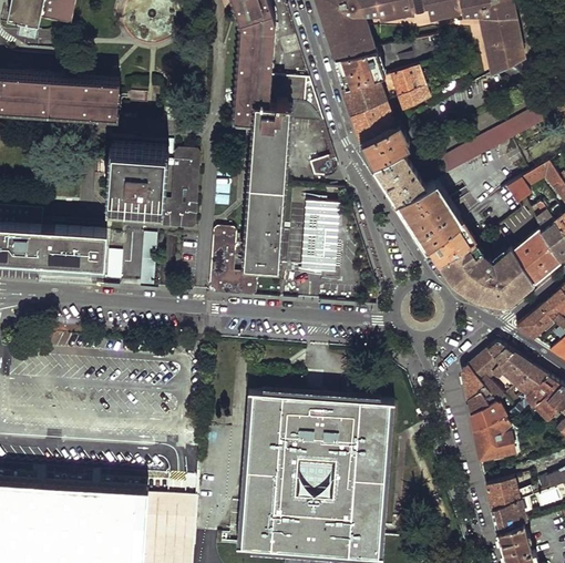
[(9,0),(7,12),(38,19),(39,13),(68,21),(71,0),(9,0)]
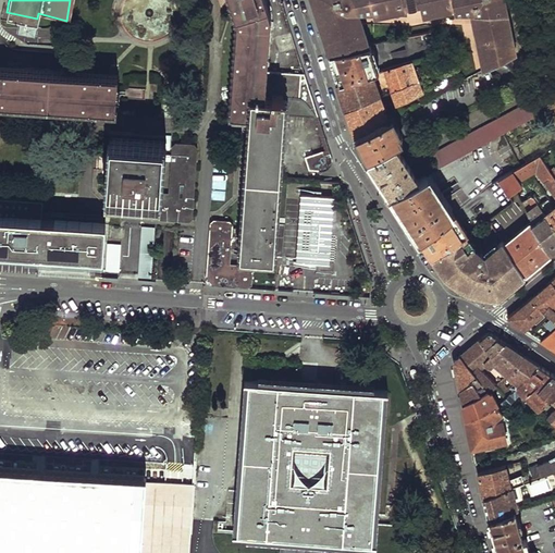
[(264,97),(266,74),(269,19),(262,0),(229,0),(236,24),(231,113),(247,114),(248,96),(264,97)]
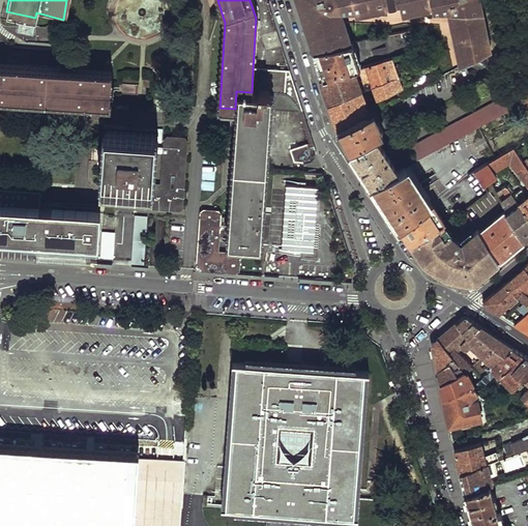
[(294,0),(301,21),(313,53),(349,46),(343,26),(340,26),(336,15),(368,15),(382,11),(382,7),(385,7),(386,10),(393,8),(393,5),(397,5),(399,15),(429,11),(430,15),(446,16),(449,16),(451,27),(448,28),(458,69),(463,67),(486,55),(485,49),(488,48),(480,13),(477,13),(475,7),(478,7),(476,0),(294,0)]
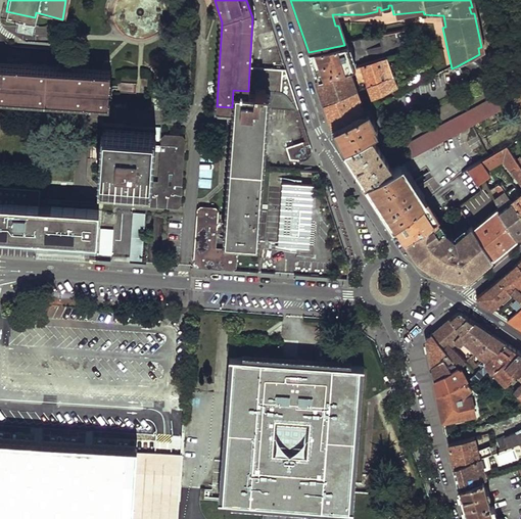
[(406,33),(344,45),(309,52),(315,71),(318,82),(347,72),(358,68),(384,60),(412,52),(406,33)]
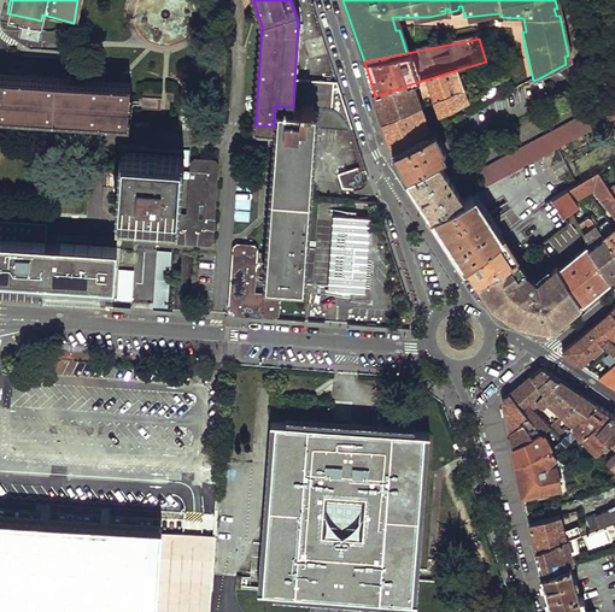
[(454,71),(422,81),(431,106),(463,94),(454,71)]
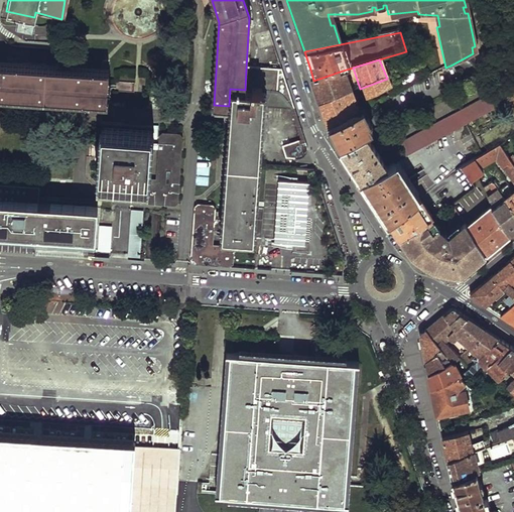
[(0,95),(105,103),(107,74),(0,65),(0,95)]
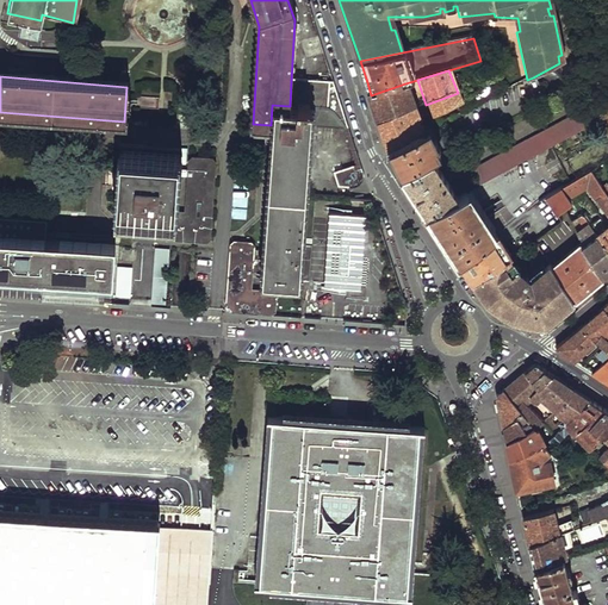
[(527,80),(491,98),(477,106),(444,123),(456,132),(454,139),(458,149),(553,101),(546,86),(543,83),(540,85),(539,89),(533,78),(527,80)]
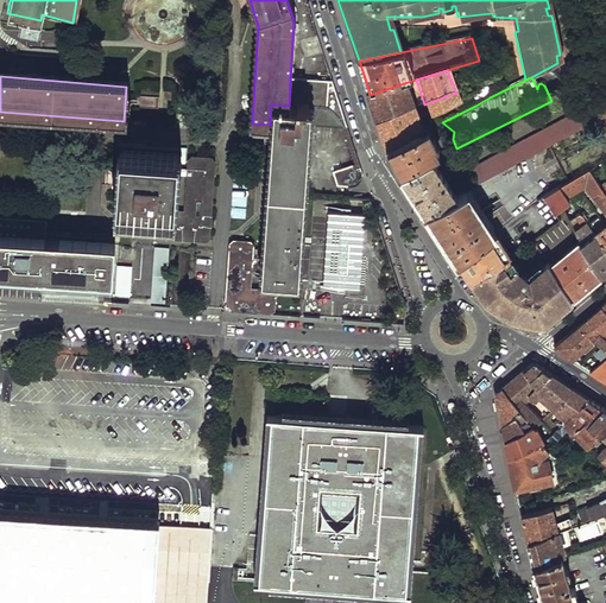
[(308,107),(307,127),(345,131),(330,83),(290,81),(289,106),(308,107)]
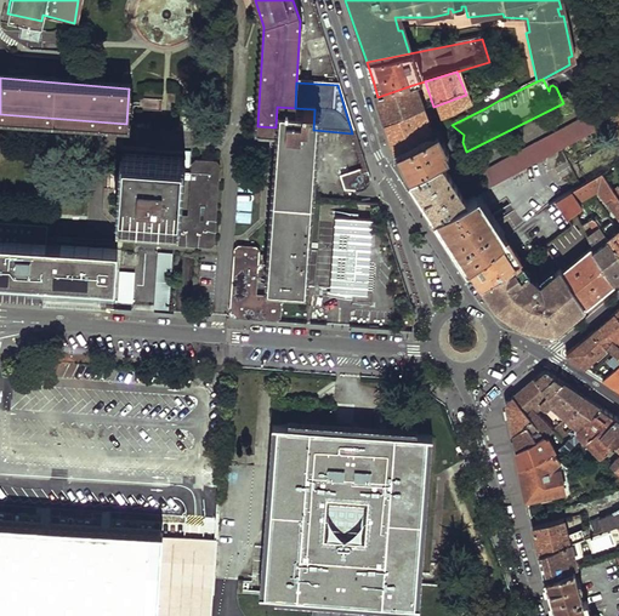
[(378,113),(382,126),(421,112),(413,85),(378,97),(373,98),(378,113)]
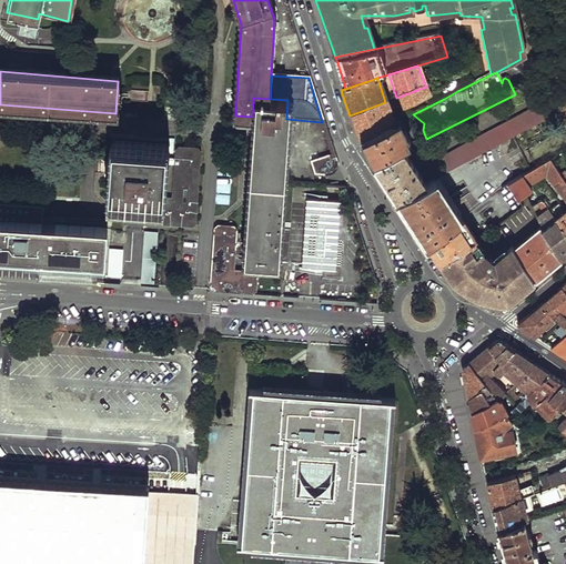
[(453,84),(440,91),(444,99),(457,91),(453,84)]
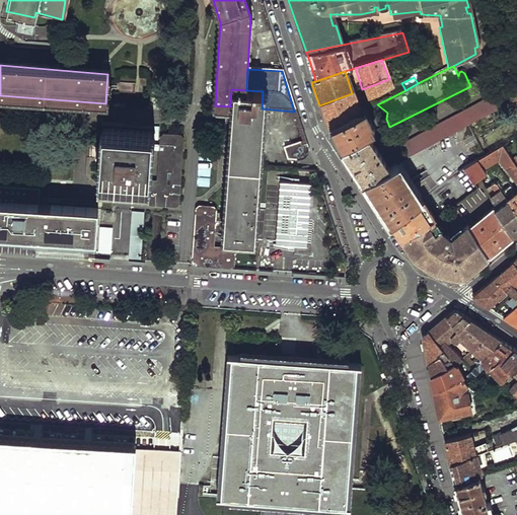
[(393,90),(389,79),(362,89),(367,100),(393,90)]
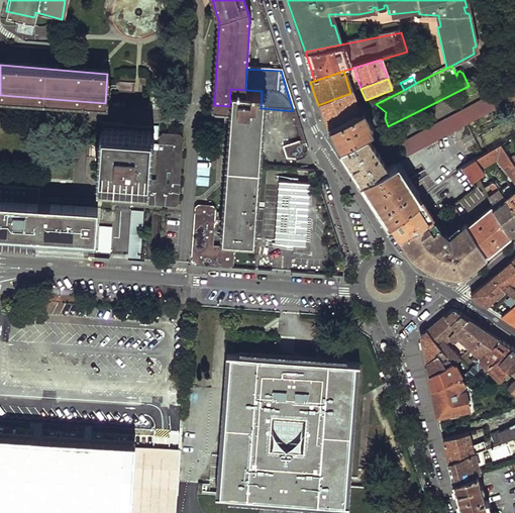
[(230,89),(229,106),(228,126),(222,238),(252,240),(256,171),(261,108),(262,91),(245,90),(230,89)]
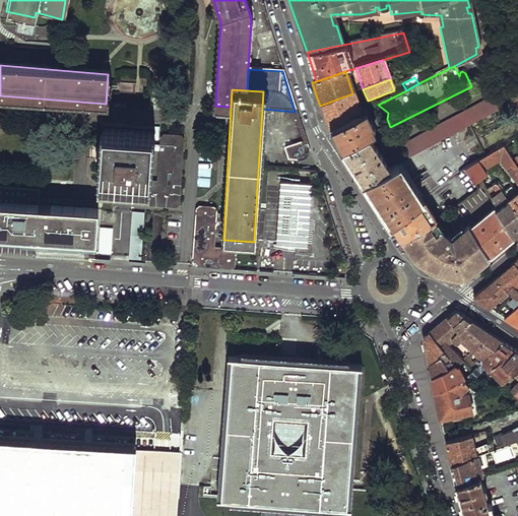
[(361,114),(352,93),(320,106),(324,119),(328,130),(330,129),(361,114)]
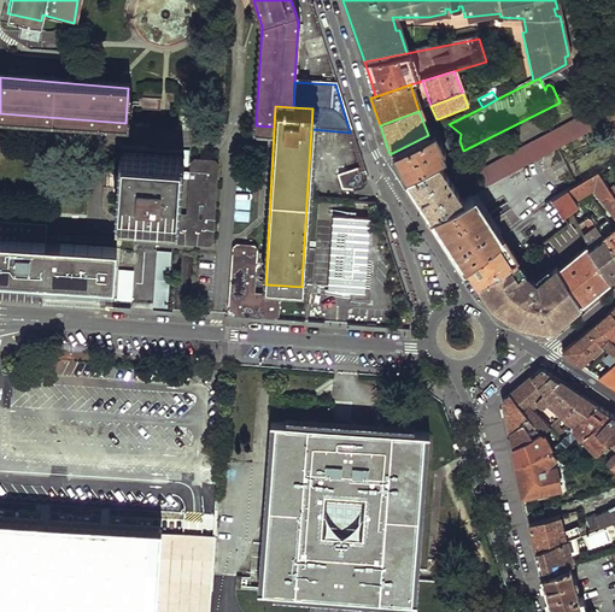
[(586,116),(475,175),(485,190),(556,152),(595,131),(586,116)]
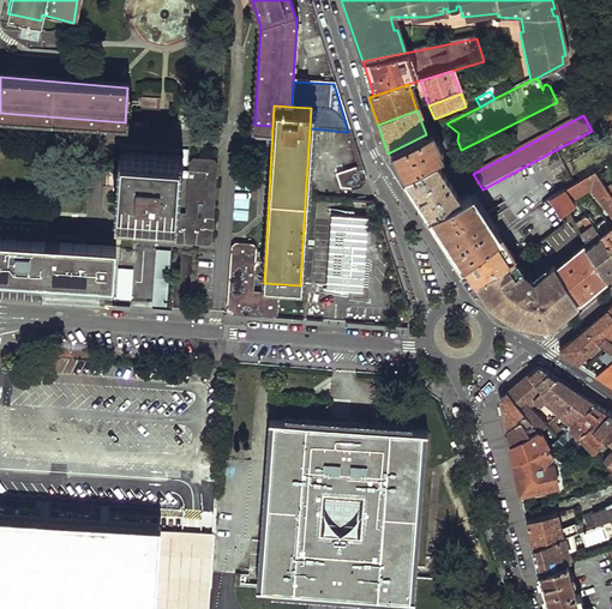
[(426,134),(390,152),(397,168),(405,179),(433,163),(439,160),(437,151),(435,151),(430,132),(426,134)]
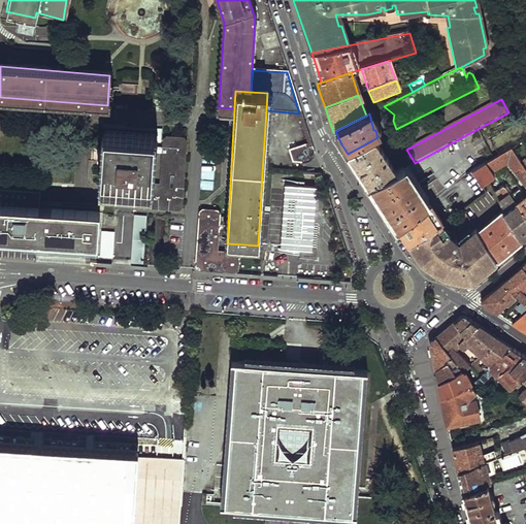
[(415,163),(393,174),(369,187),(367,188),(388,216),(398,230),(429,205),(463,179),(470,174),(480,169),(484,166),(493,161),(475,130),(415,163)]
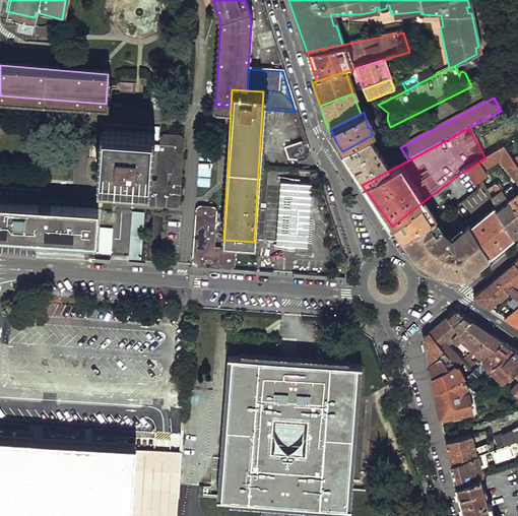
[(150,134),(102,131),(101,149),(98,183),(147,186),(150,134)]
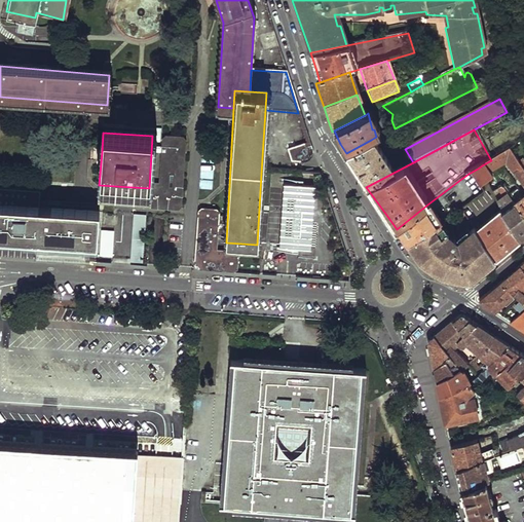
[(371,140),(346,153),(357,170),(368,186),(391,174),(371,140)]
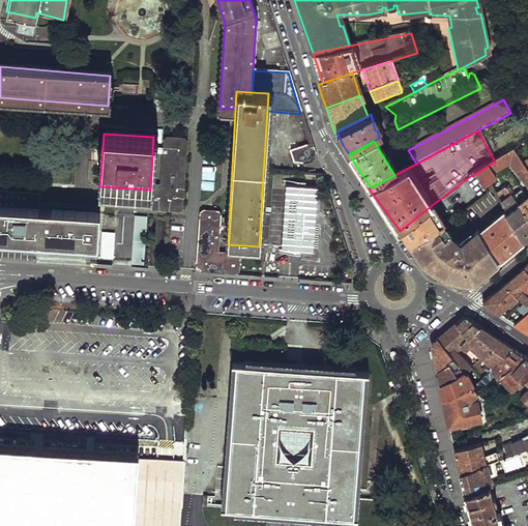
[(292,166),(303,167),(309,166),(312,163),(314,157),(315,155),(313,149),(305,151),(304,148),(288,153),(292,166)]
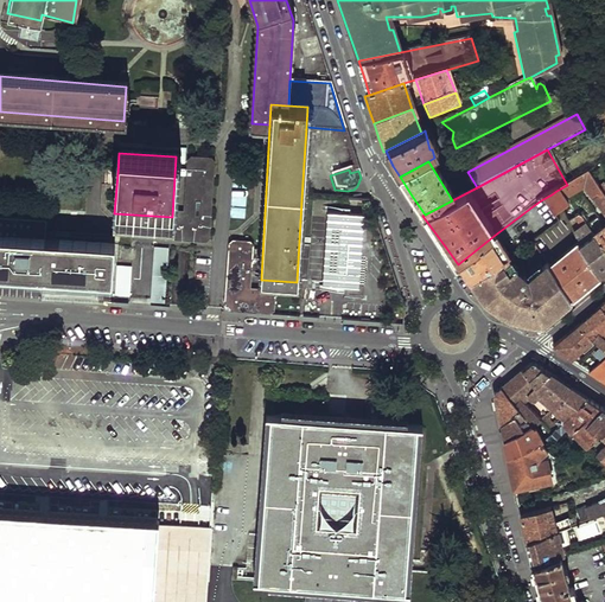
[(604,226),(592,237),(604,253),(604,202),(604,200),(598,191),(586,173),(567,185),(556,191),(560,198),(561,200),(581,189),(603,219),(604,217),(604,226)]
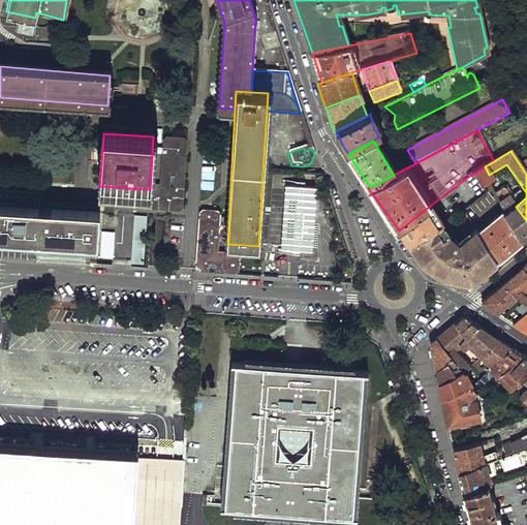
[(481,170),(471,175),(482,189),(489,184),(482,173),(481,170)]
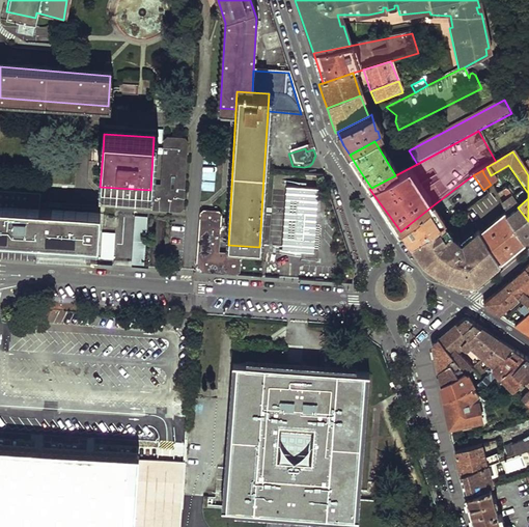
[(497,181),(491,185),(497,196),(503,192),(497,181)]
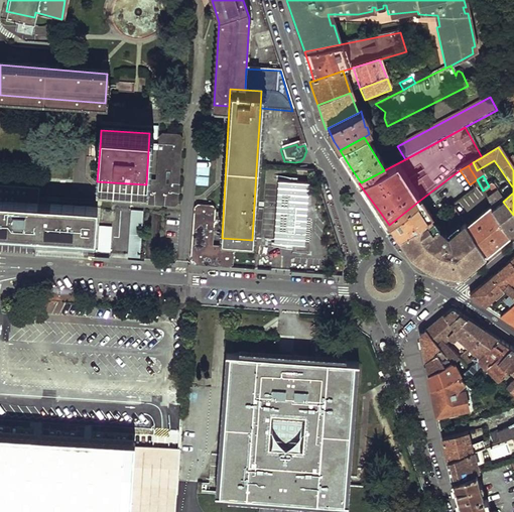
[(0,234),(94,240),(96,208),(38,205),(34,204),(25,204),(26,194),(24,188),(20,184),(15,181),(0,179),(0,234)]
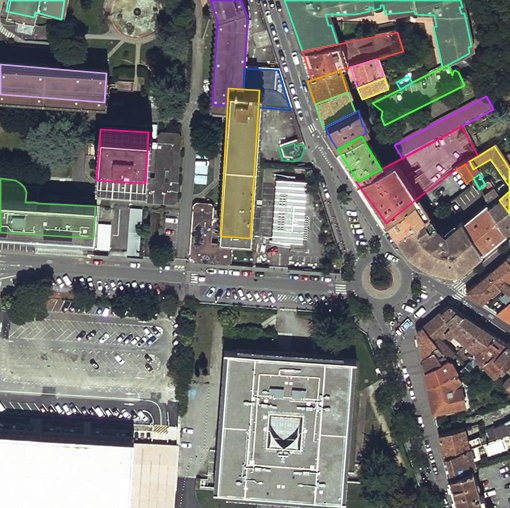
[(34,202),(38,203),(39,199),(40,182),(35,181),(15,180),(20,183),(24,187),(26,192),(25,202),(34,202)]
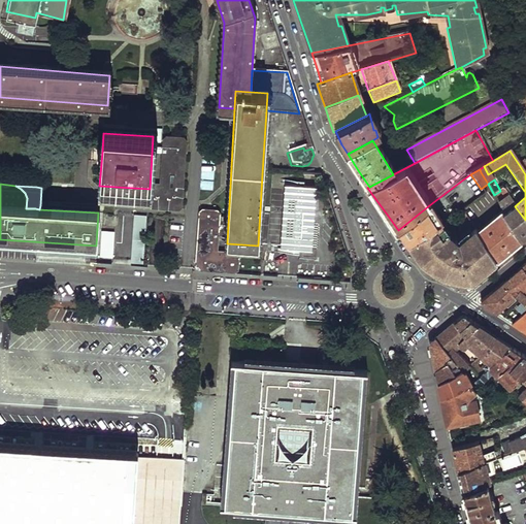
[(505,188),(502,190),(512,202),(516,199),(511,190),(507,192),(505,188)]
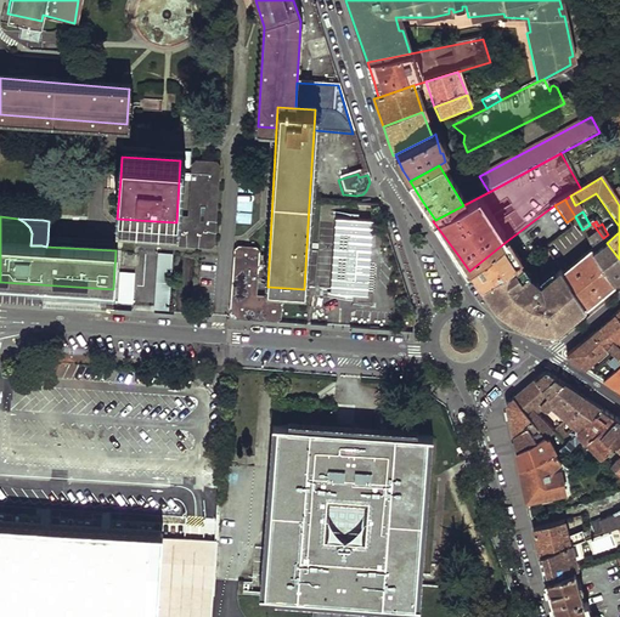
[(371,225),(333,222),(327,298),(365,300),(371,225)]
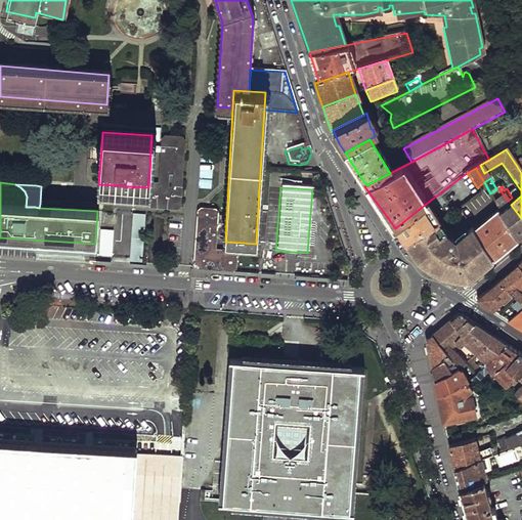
[(496,189),(490,193),(498,210),(516,241),(517,242),(521,236),(521,218),(511,205),(508,201),(498,188),(496,189)]
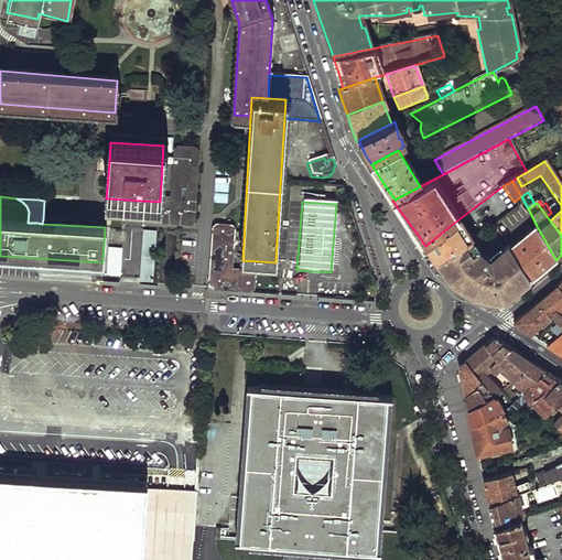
[(424,247),(435,264),(472,240),(458,219),(425,246),(424,247)]
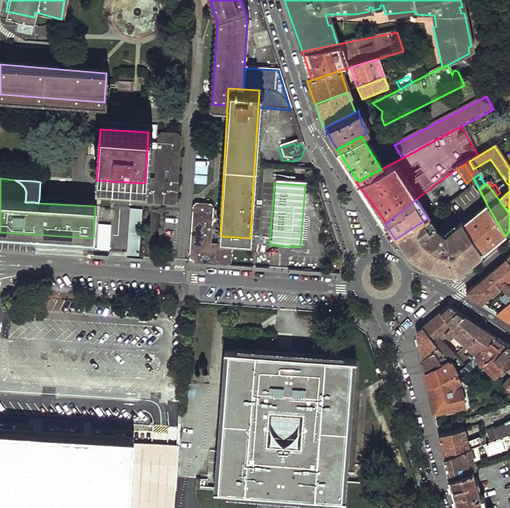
[(212,209),(208,206),(195,205),(192,208),(190,251),(193,252),(192,259),(196,263),(202,263),(202,265),(229,267),(231,263),(231,251),(234,250),(232,247),(211,245),(212,209)]
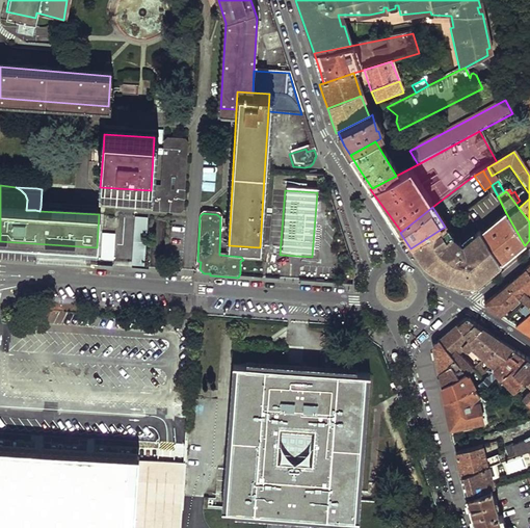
[(477,231),(466,213),(459,218),(465,226),(467,225),(473,233),(477,231)]
